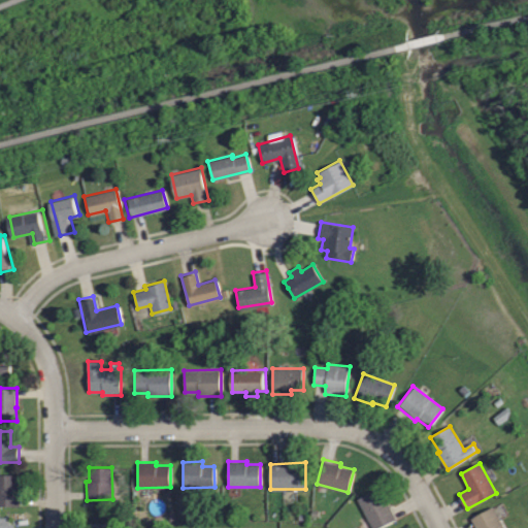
[(18,506),(0,506),(0,475),(14,475),(14,489),(18,489),(18,506)]
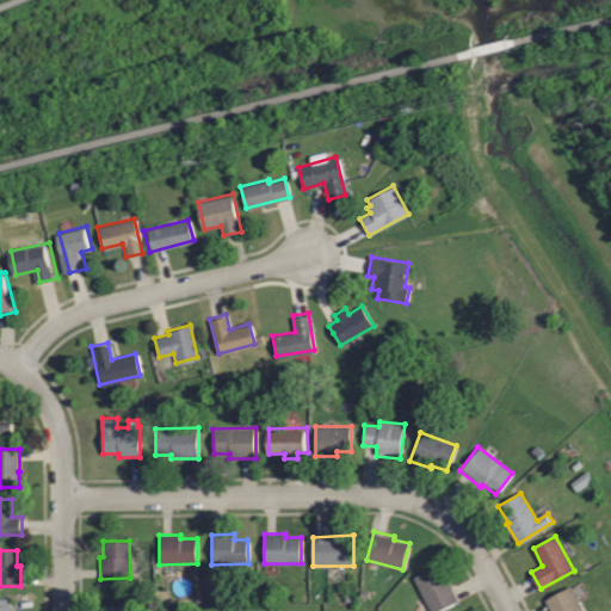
[(436,610),(430,610),(413,576),(436,563),(443,578),(446,575),(458,599),(436,610)]
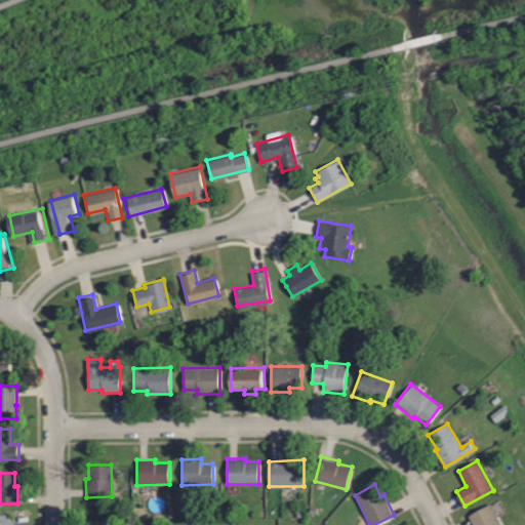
[(473,524),(469,516),(490,503),(500,524),(473,524)]
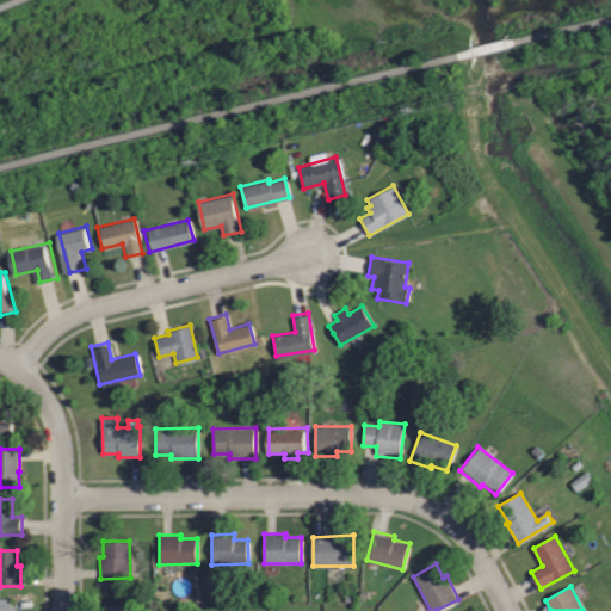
[(7,608),(12,608),(12,610),(0,610),(0,600),(7,600),(7,608)]
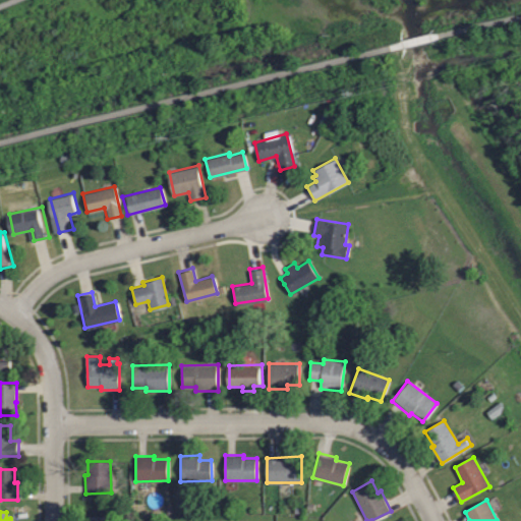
All buildings are outlined.
